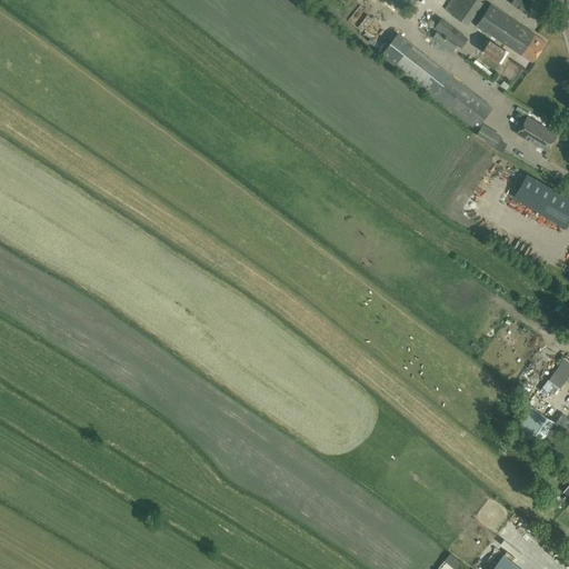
[(426,0),(437,11),(441,7),(435,0),(426,0)]
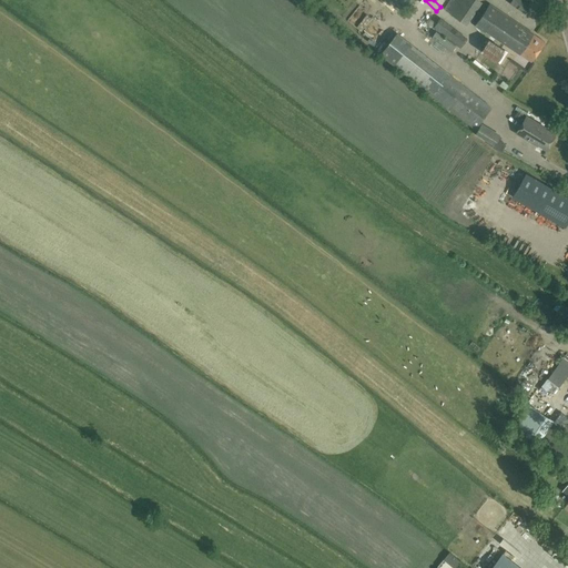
[(474,0),(450,0),(443,11),(460,23),(476,1),(474,0)]
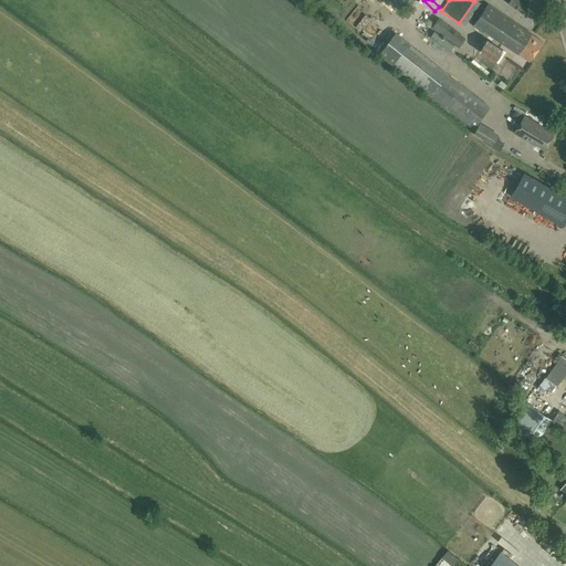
[(523,13),(528,6),(519,0),(509,0),(507,3),(523,13)]
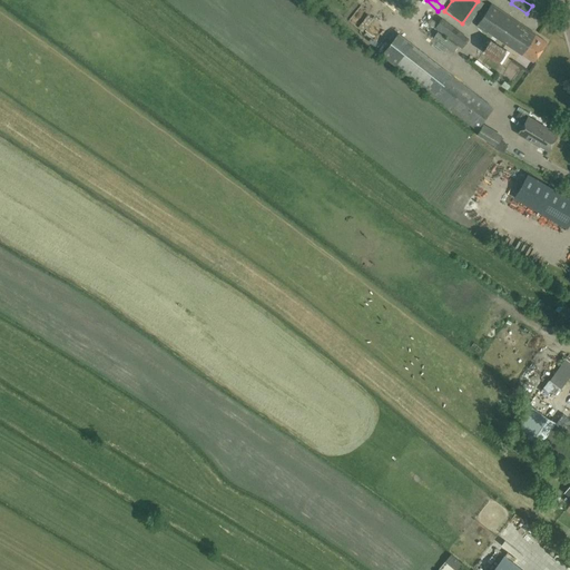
[(477,1),(467,25),(472,27),(482,5),(477,1)]
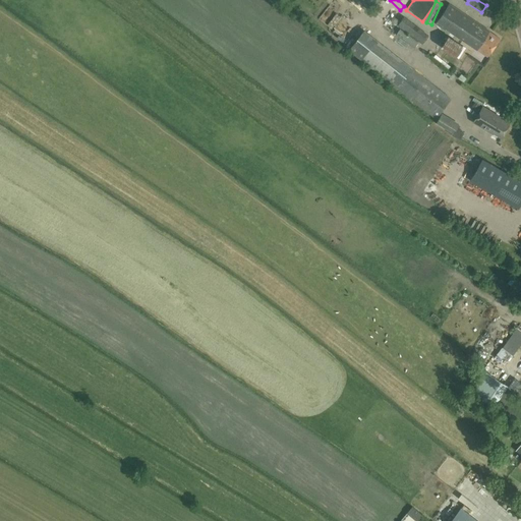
[(486,29),(449,3),(436,23),(444,30),(445,29),(476,50),(477,50),(487,56),(500,38),(489,32),(488,33),(485,31),(486,29)]
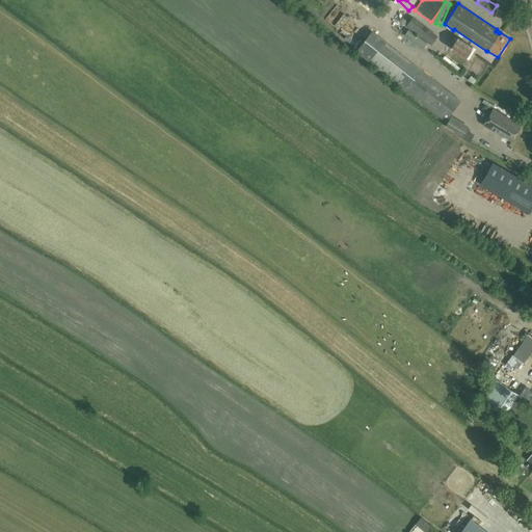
[(413,17),(408,22),(401,17),(398,21),(405,26),(431,46),(439,35),(413,17)]
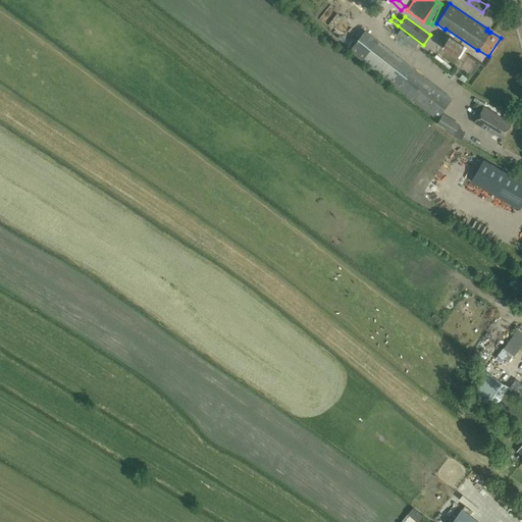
[(418,41),(401,29),(397,35),(414,47),(418,41)]
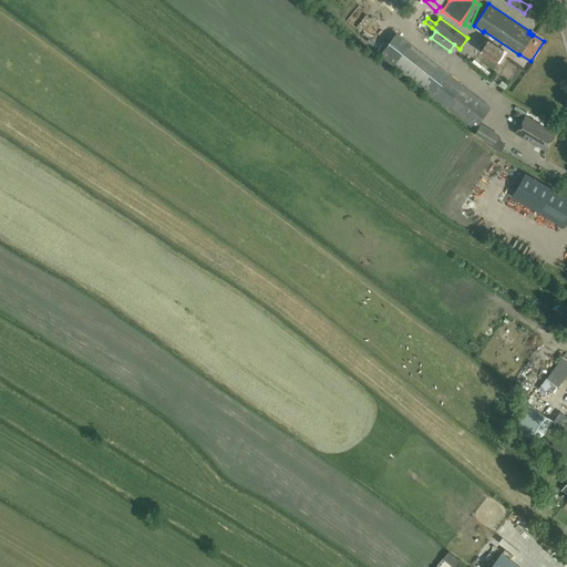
[(409,44),(397,33),(391,39),(388,35),(382,43),(385,47),(379,54),(392,65),(474,129),(491,107),(409,44)]
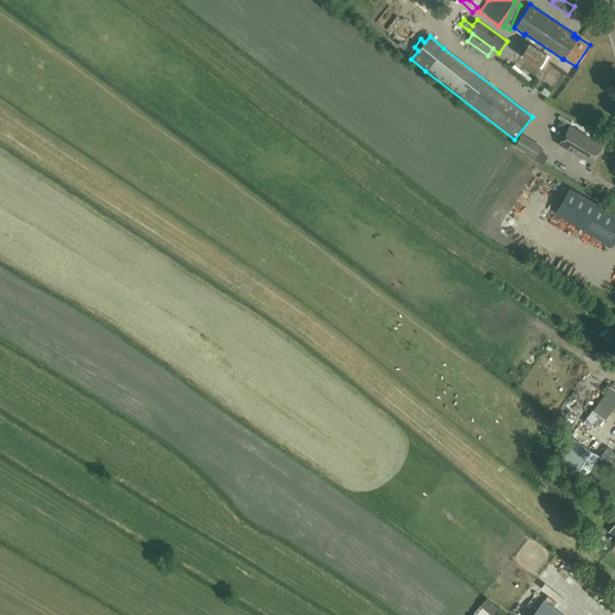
[(529,41),(520,55),(538,69),(548,54),(529,41)]
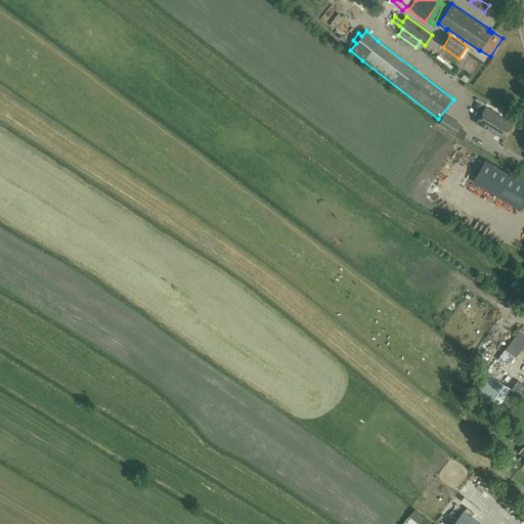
[(455,69),(438,54),(436,57),(443,62),(447,66),(446,67),(453,72),(455,69)]
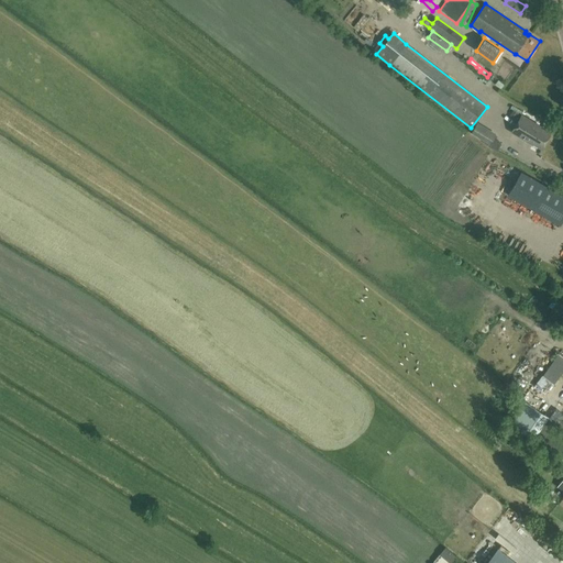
[(542,148),(551,133),(540,128),(541,127),(521,114),(511,132),(529,142),(530,141),(542,148)]
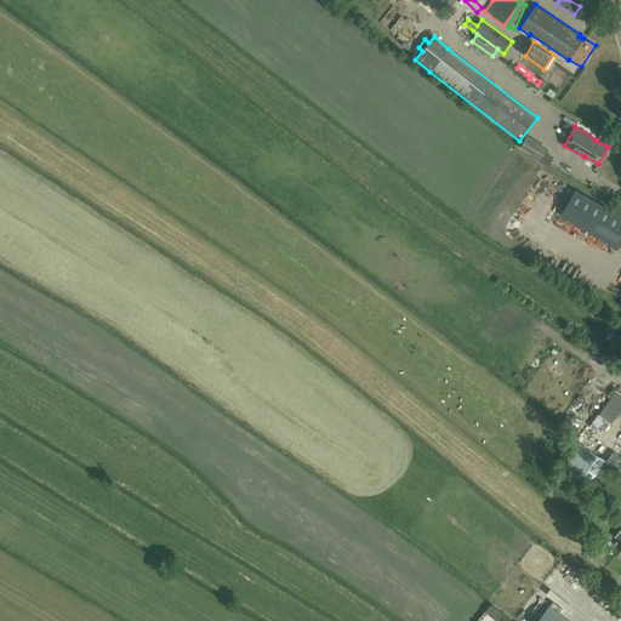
[(547,148),(527,135),(519,146),(540,159),(547,148)]
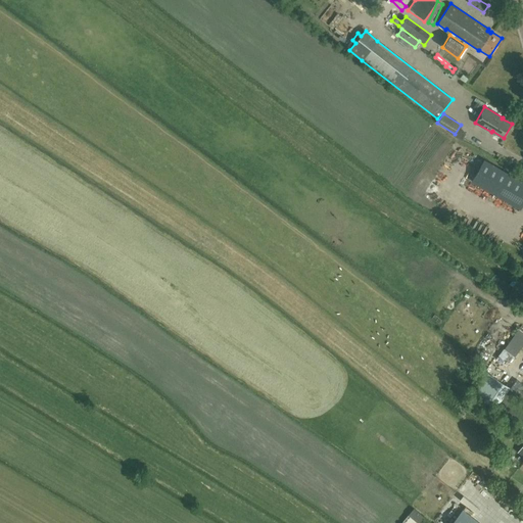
[(520,209),(522,203),(522,182),(484,159),(471,181),(520,209)]
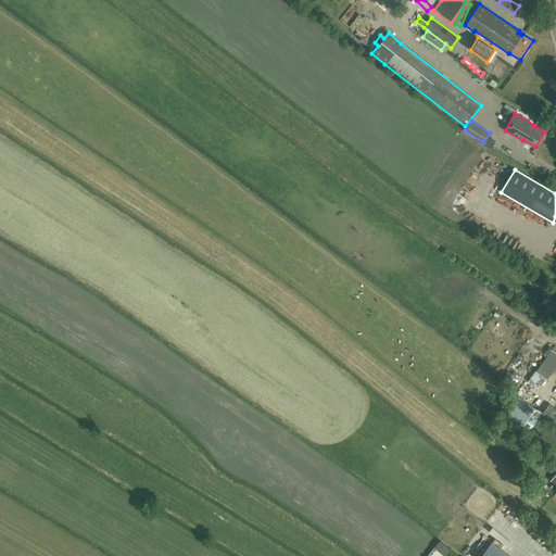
[(555,298),(548,292),(542,302),(555,312),(555,298)]
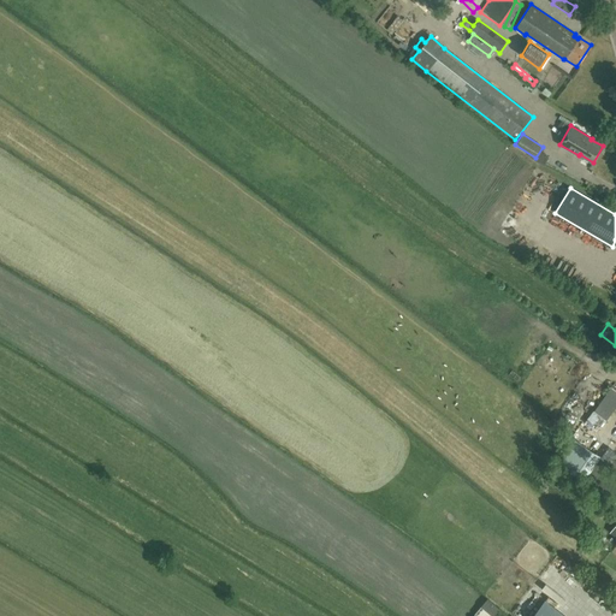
[(597,432),(615,404),(615,390),(611,386),(585,422),(597,432)]
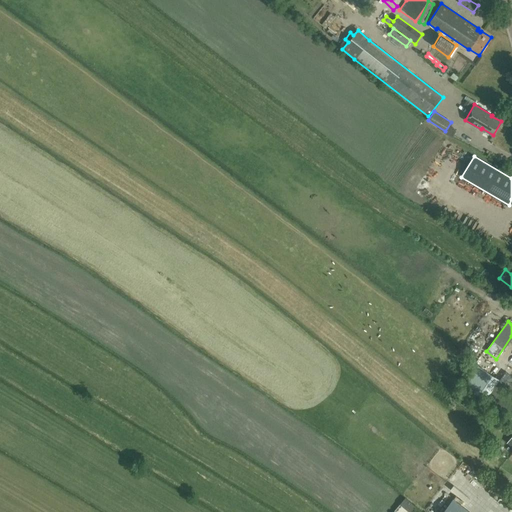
[(478,366),(464,384),(484,399),(498,381),(478,366)]
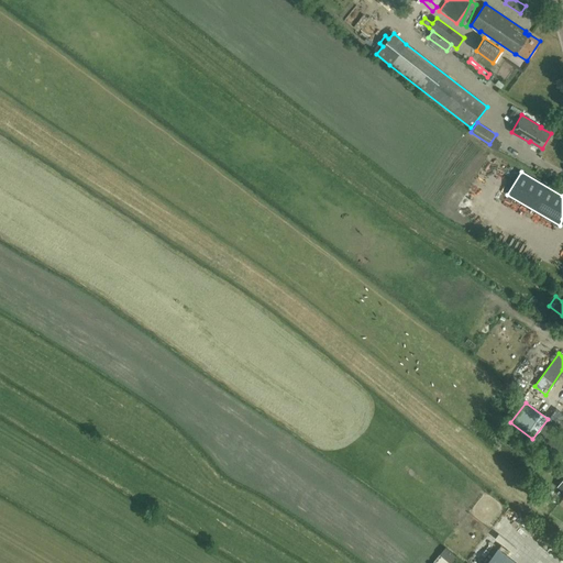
[(525,521),(520,530),(527,534),(531,526),(525,521)]
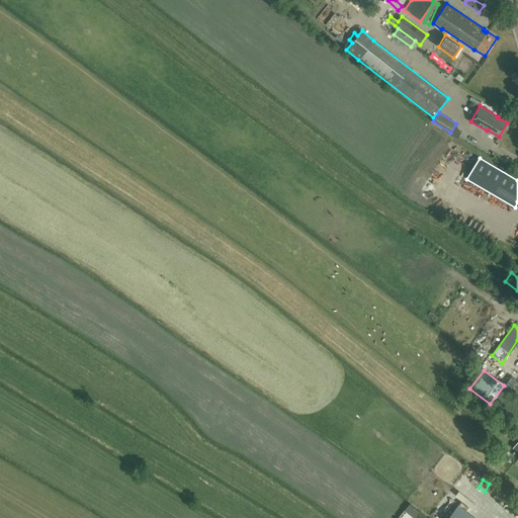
[(476,517),(458,504),(446,517),(476,517)]
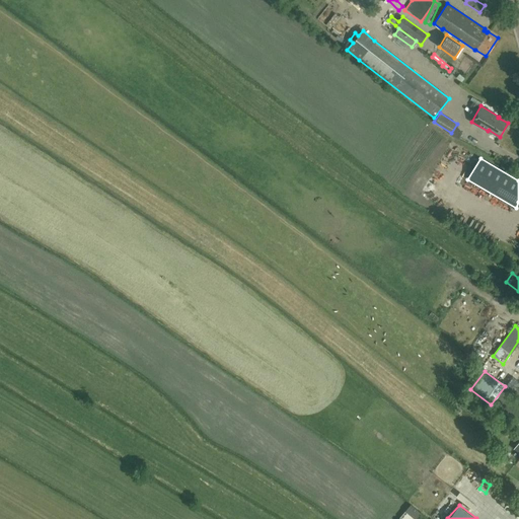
[(471,507),(468,510),(475,518),(478,515),(471,507)]
